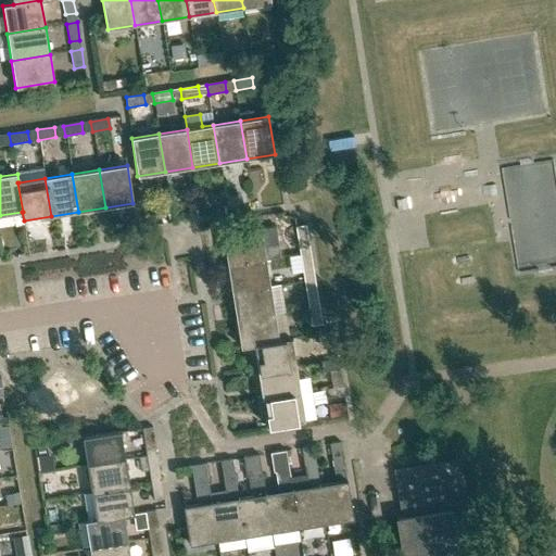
[(299,244),(308,243),(306,225),(297,226),(299,244)]
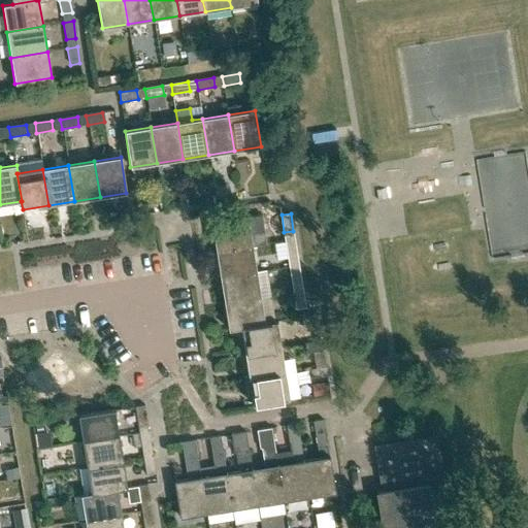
[(217,253),(253,246),(253,245),(267,243),(265,230),(251,232),(249,220),(212,226),(217,253)]
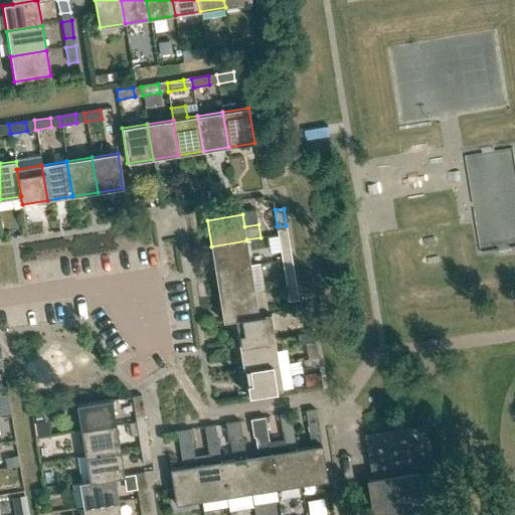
[(282,251),(290,249),(288,233),(279,234),(282,251)]
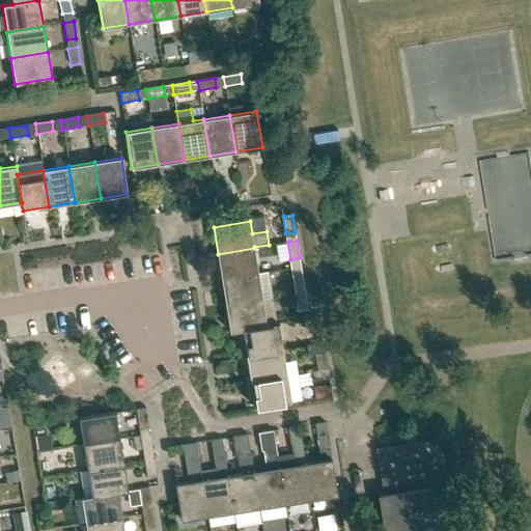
[(222,279),(258,274),(254,248),(218,254),(222,279)]
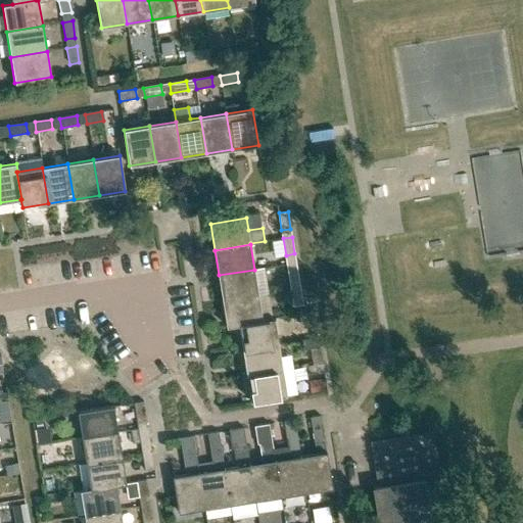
[(289,281),(298,279),(296,263),(287,264),(289,281)]
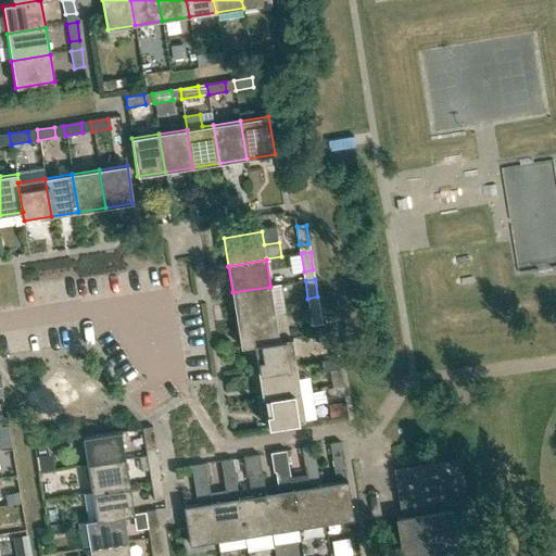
[(275,313),(270,287),(232,292),(237,319),(275,313)]
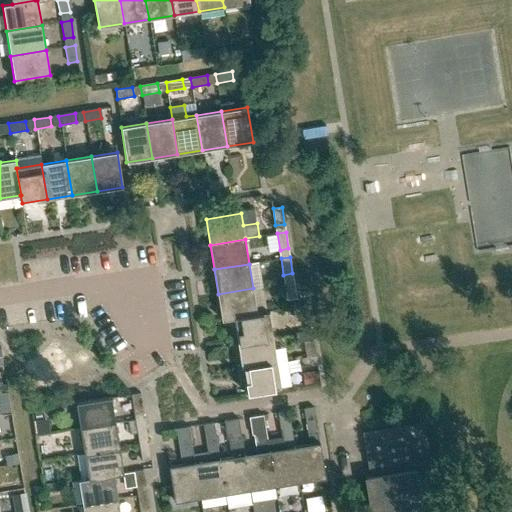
[(287,299),(296,298),(294,282),(285,283),(287,299)]
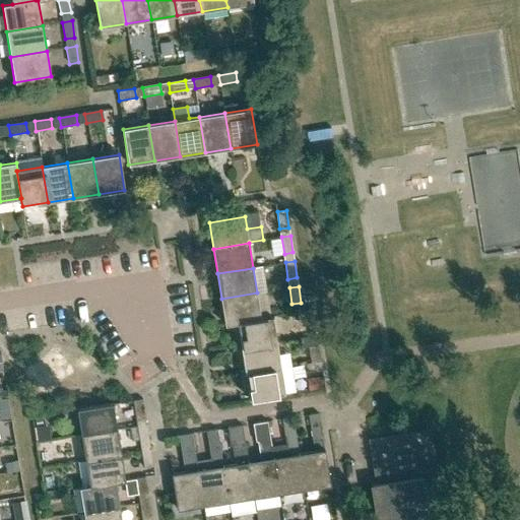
[(221,299),(225,325),(238,323),(237,322),(261,318),(257,293),(221,299)]
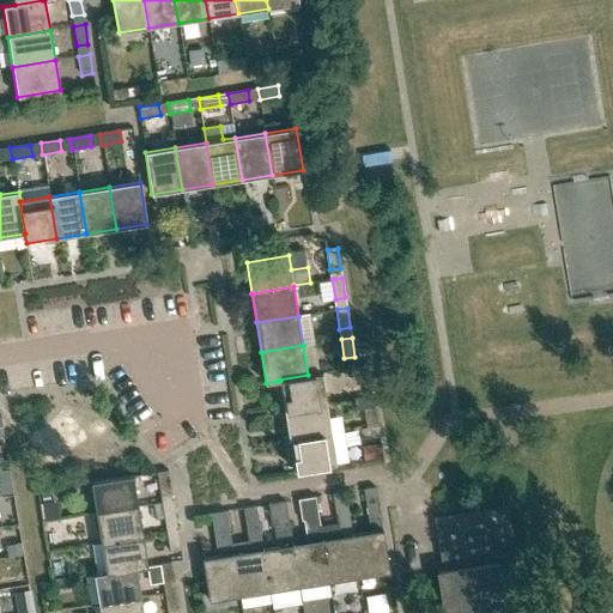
[(352,380),(370,377),(369,366),(351,369),(352,380)]
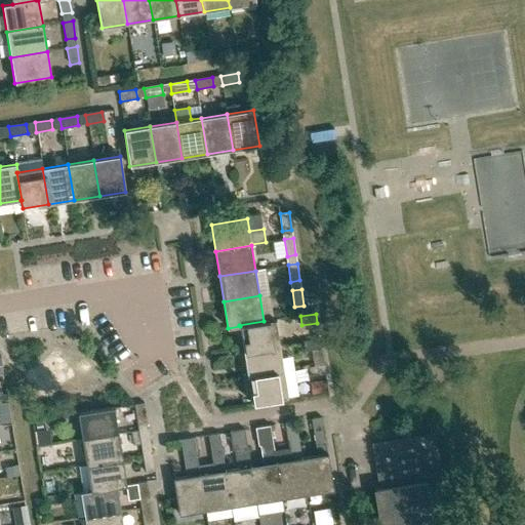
[(243,351),(280,345),(276,319),(264,321),(239,325),(240,326),(243,351)]
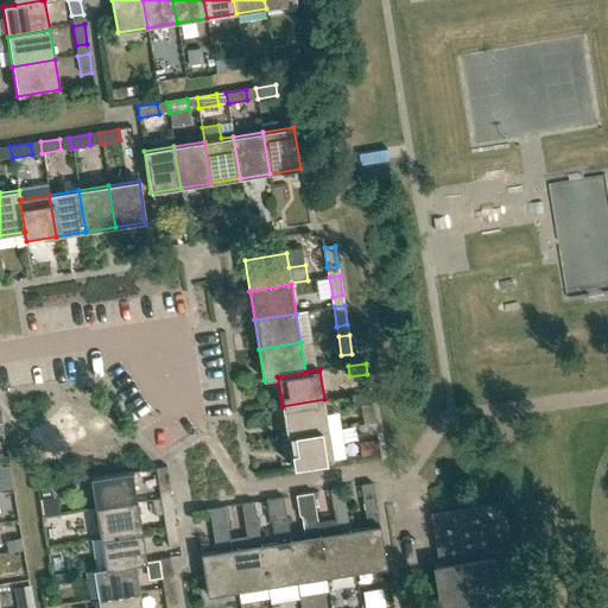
[(354,406),(372,404),(371,392),(352,394),(354,406)]
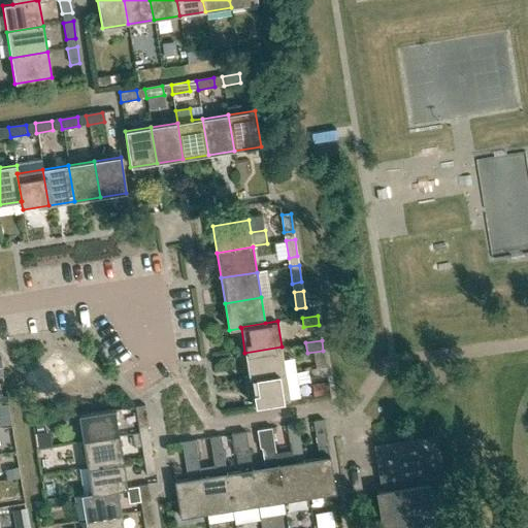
[(249,378),(286,372),(282,347),(244,353),(249,378)]
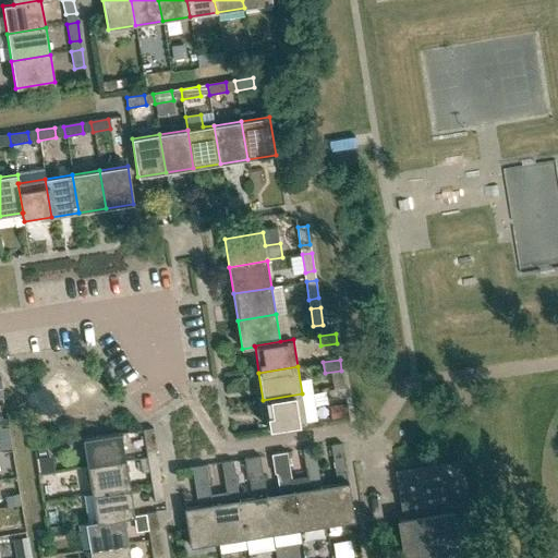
[(329,400),(346,398),(346,397),(344,387),(327,389),(329,400)]
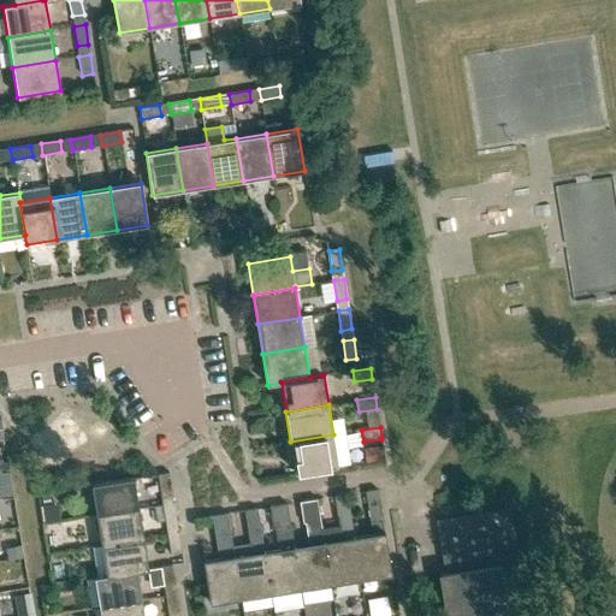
[(344,433),(333,436),(338,466),(349,463),(344,433)]
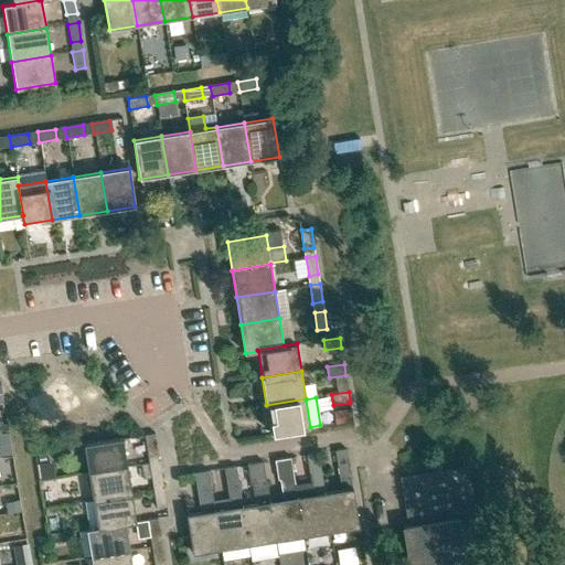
[(306,398),(266,405),(270,433),(310,427),(306,400),(306,398)]
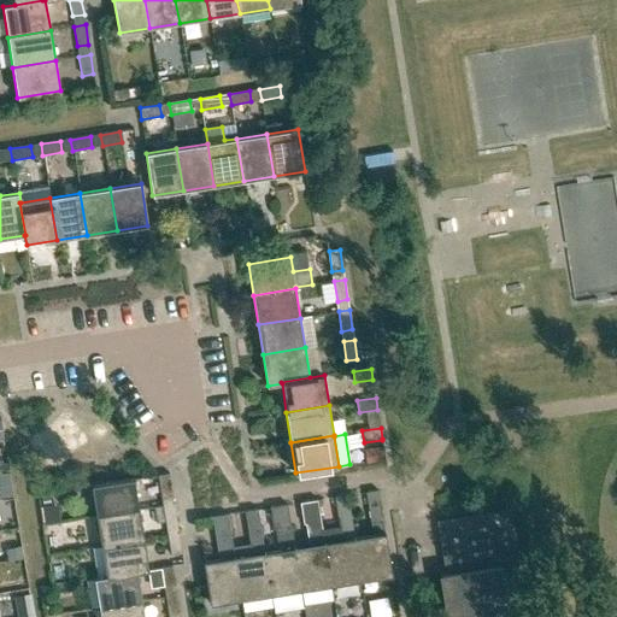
[(364,450),(366,462),(366,463),(386,459),(383,447),(364,450)]
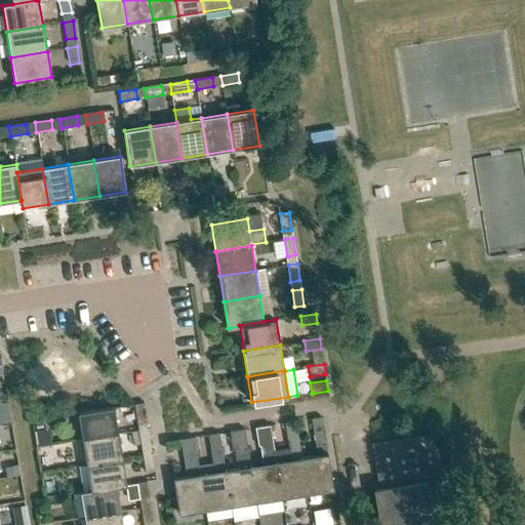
[(136,421),(146,420),(144,403),(135,404),(134,405),(136,421)]
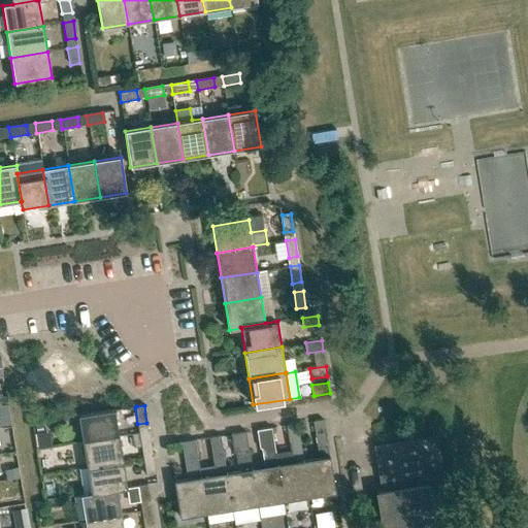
[(114,409),(78,416),(83,441),(119,436),(114,409)]
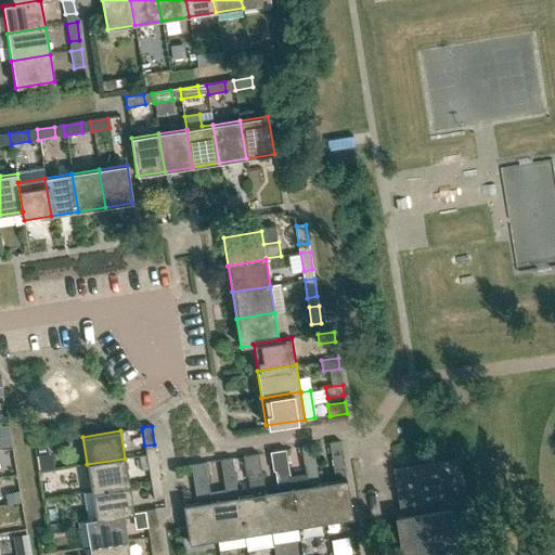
[(335,480),(319,483),(324,521),(352,517),(347,479),(346,479),(343,457),(339,441),(328,442),(332,460),(335,480)]
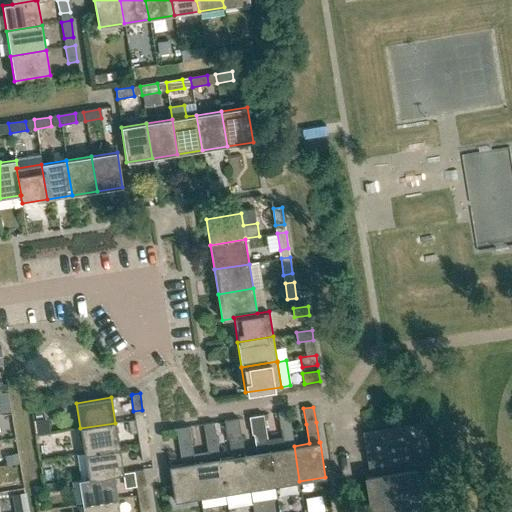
[(282,437),(267,440),(275,485),(299,481),(294,446),(291,426),(288,411),(279,412),(278,412),(282,437)]
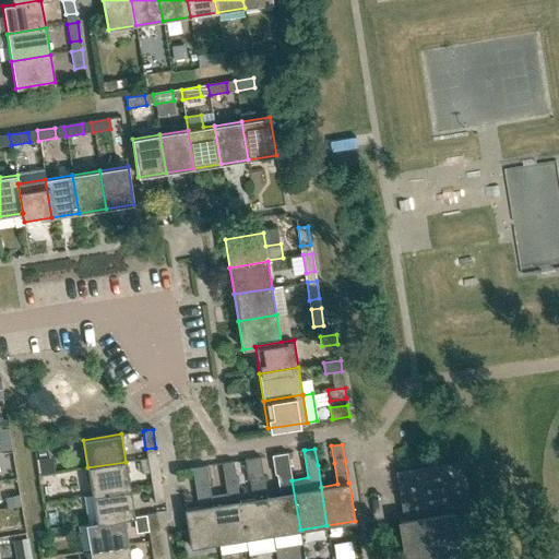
[(266,496),(273,534),(300,530),(292,480),(290,470),(287,453),(277,454),(272,455),(275,475),(280,474),(282,492),(266,496)]
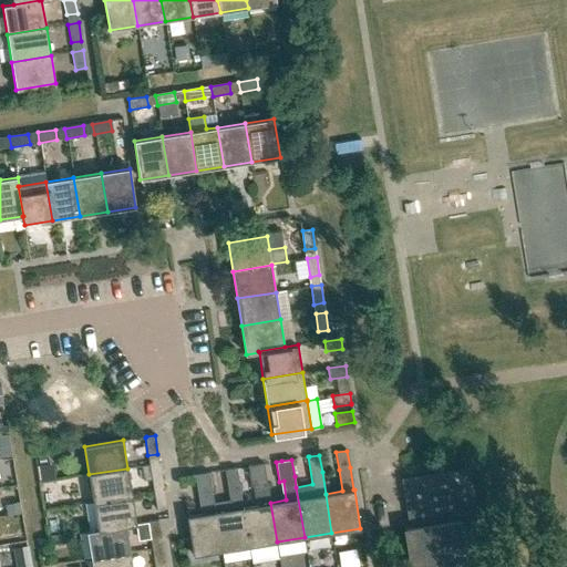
[(152,483),(163,482),(160,463),(150,464),(152,483)]
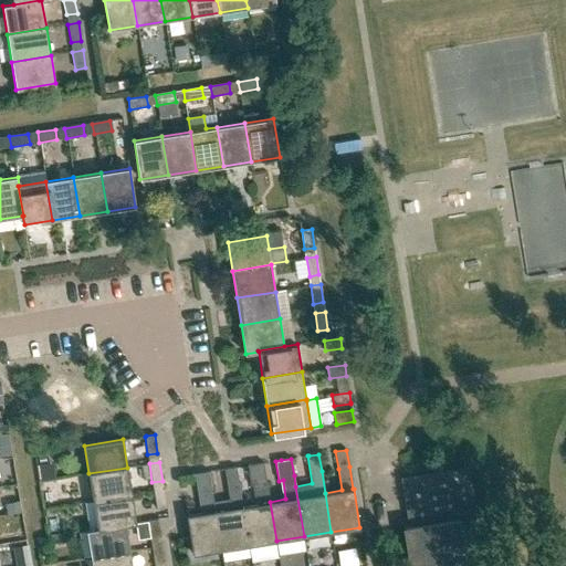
[(258,503),(242,506),(249,545),(276,541),(270,502),(266,480),(263,463),(253,464),(248,465),(251,485),(254,484),(258,503)]
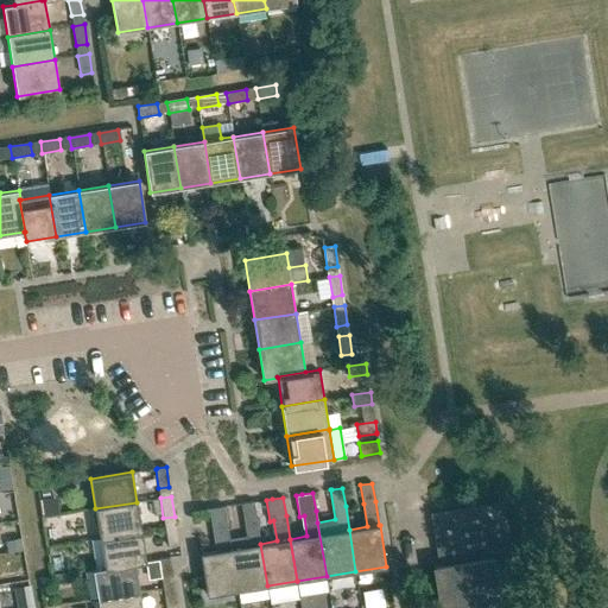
[(246,536),(229,539),(230,549),(238,590),(267,586),(260,544),(257,520),(257,519),(254,505),(253,501),(241,504),(246,536)]
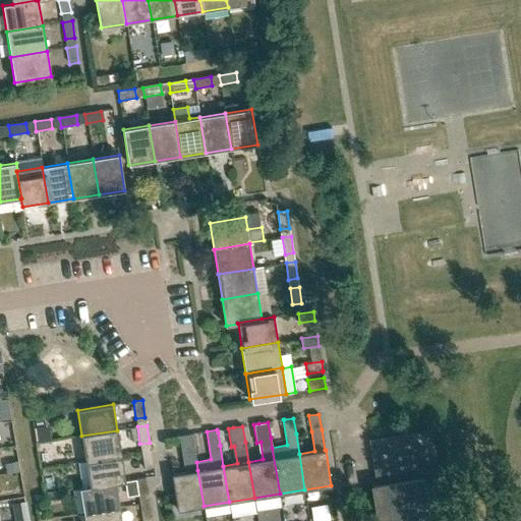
[(375,520),(445,520),(430,429),(371,439),(368,439),(377,484),(370,485),(371,490),(375,520)]
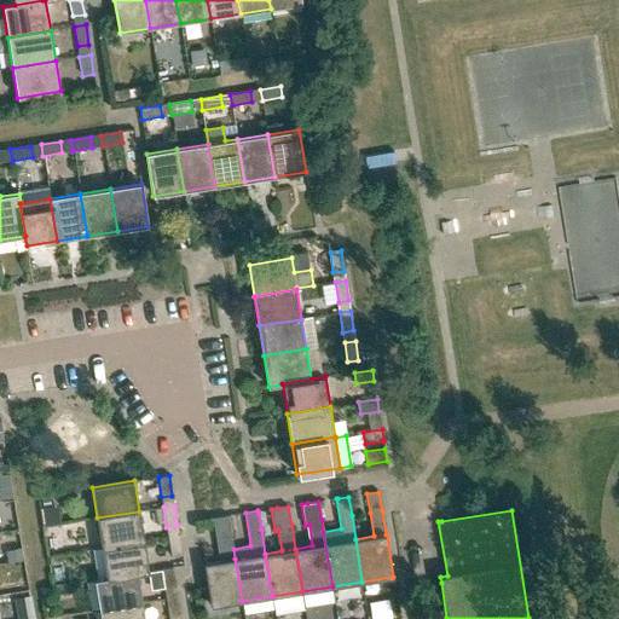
[(102,548),(144,541),(139,512),(97,518),(102,548)]
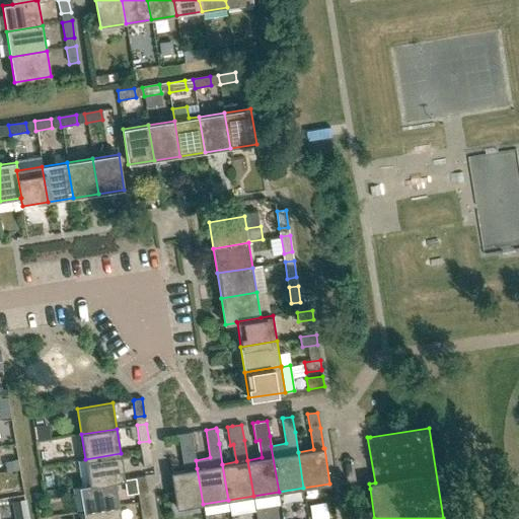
[(187,469),(171,472),(174,492),(176,508),(203,504),(197,468),(196,460),(194,448),(192,436),(192,432),(191,432),(181,434),(178,434),(180,450),(183,450),(187,469)]
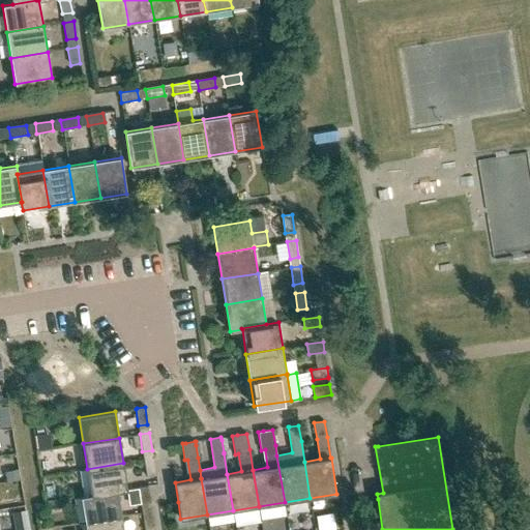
[(146,477),(155,475),(153,459),(144,460),(146,477)]
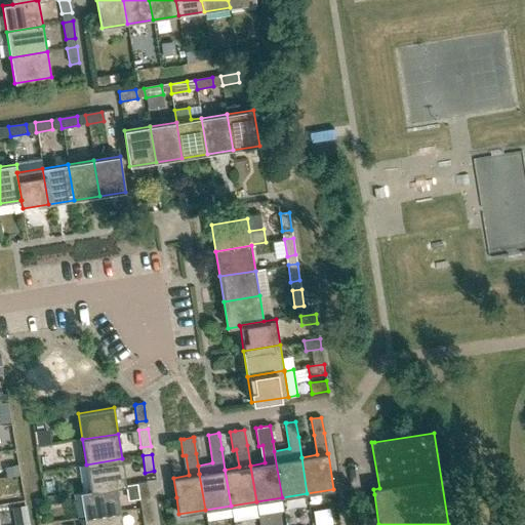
[(116,486),(117,487),(126,485),(122,458),(86,465),(90,490),(116,486)]
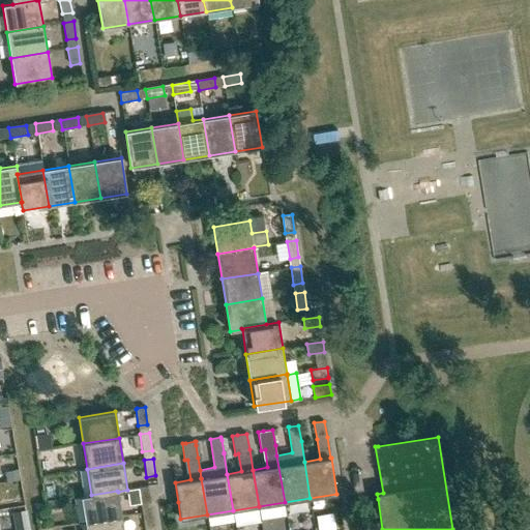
[(141,504),(150,503),(148,487),(138,488),(141,504)]
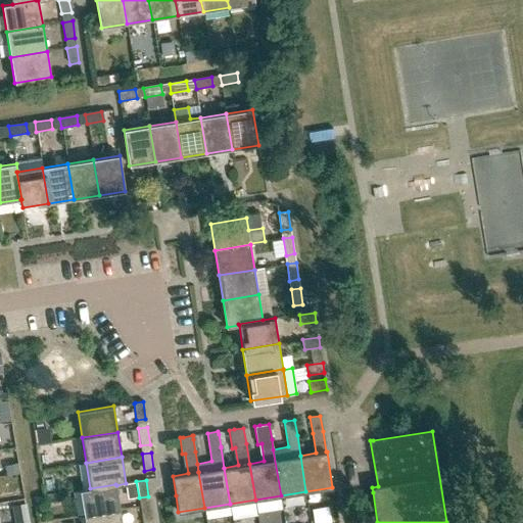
[(121,510),(116,485),(115,484),(90,488),(81,489),(85,516),(121,510)]
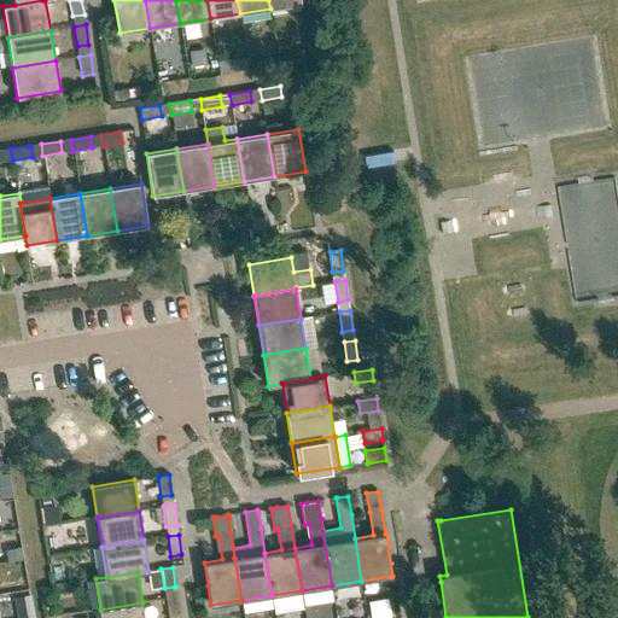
[(168,617),(169,617),(180,617),(176,598),(165,599),(168,617)]
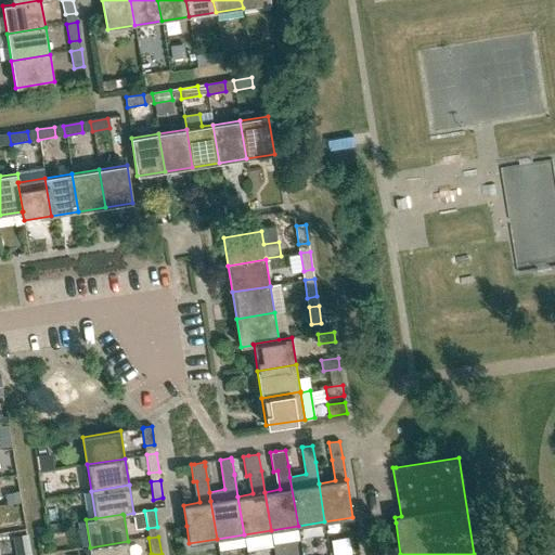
[(90,554),(129,554),(128,541),(90,547),(90,554)]
